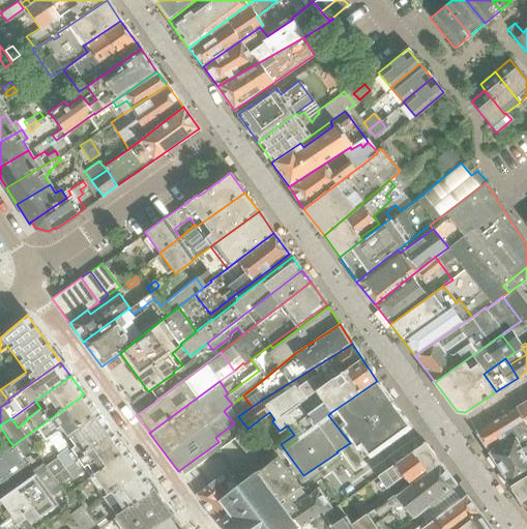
[(377,381),(331,412),(366,461),(370,458),(410,428),(398,409),(377,381)]
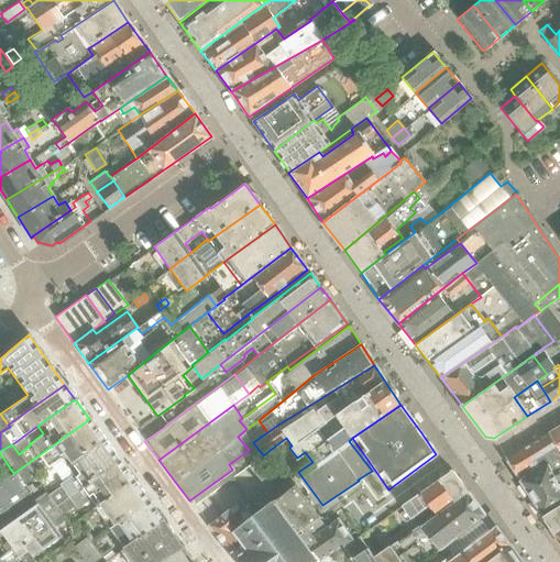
[(0,432),(10,427),(8,425),(0,414),(0,432)]
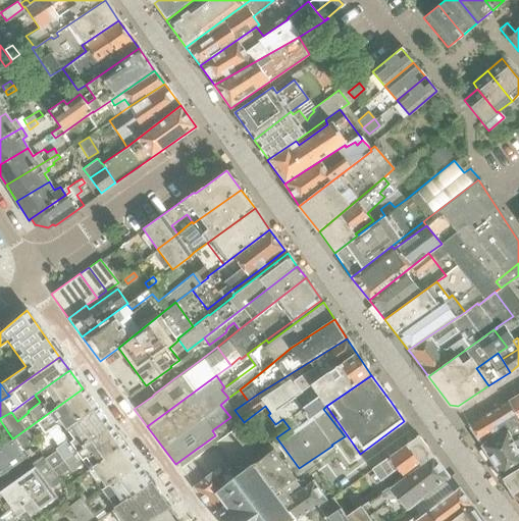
[(61,432),(96,407),(83,388),(14,437),(21,448),(32,440),(31,439),(42,430),(44,433),(55,424),(61,432)]
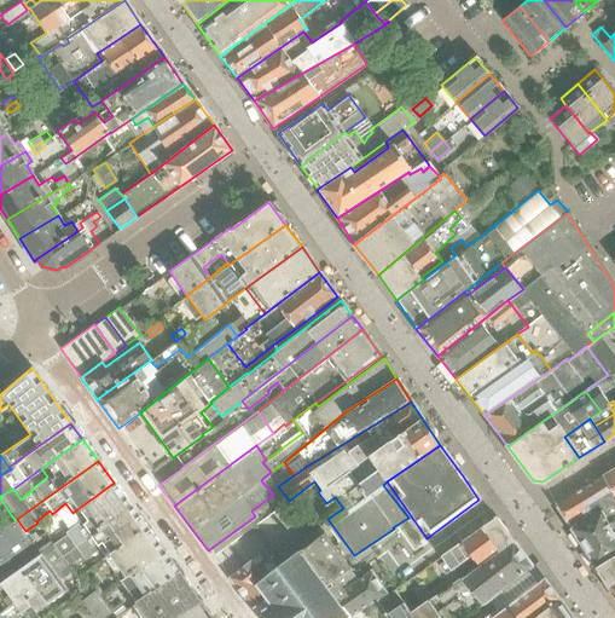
[(593,565),(614,550),(614,466),(553,504),(570,530),(593,565)]
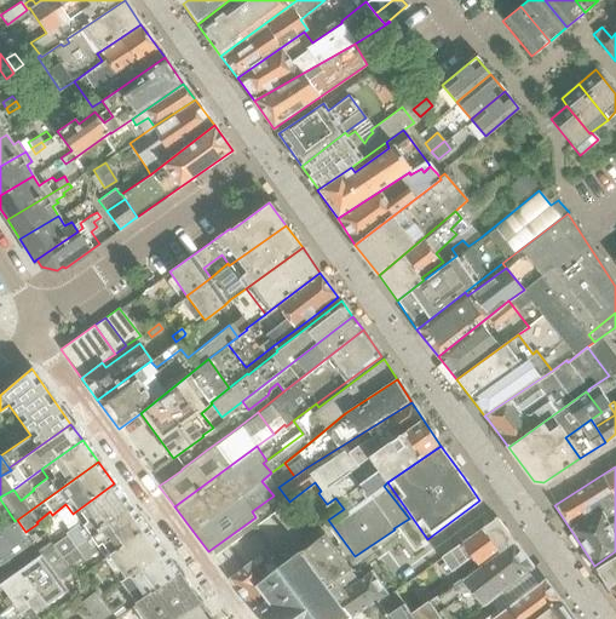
[(51,545),(59,556),(73,546),(130,505),(114,483),(73,514),(79,522),(64,533),(65,536),(51,545)]
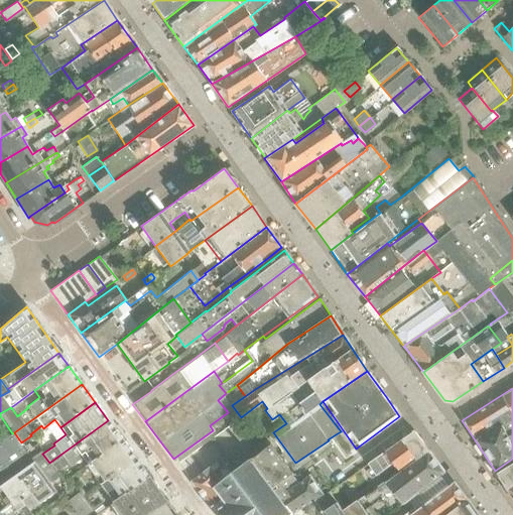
[(82,458),(87,465),(122,439),(108,420),(60,455),(70,466),(82,458)]
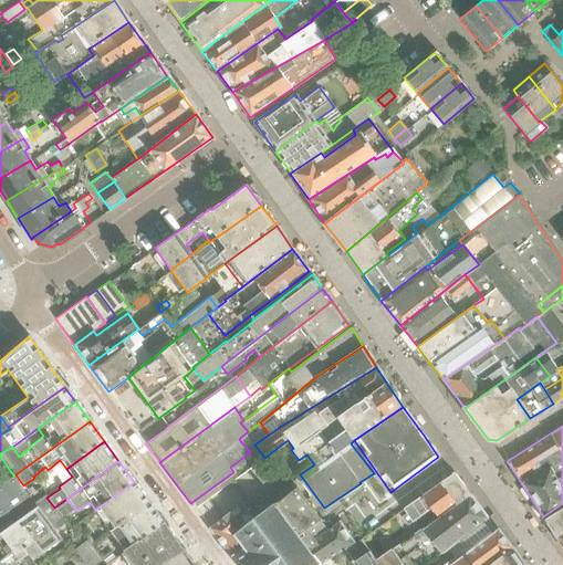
[(438,516),(469,494),(452,473),(451,474),(451,473),(440,481),(439,481),(420,497),(419,495),(403,508),(412,521),(430,508),(438,516)]
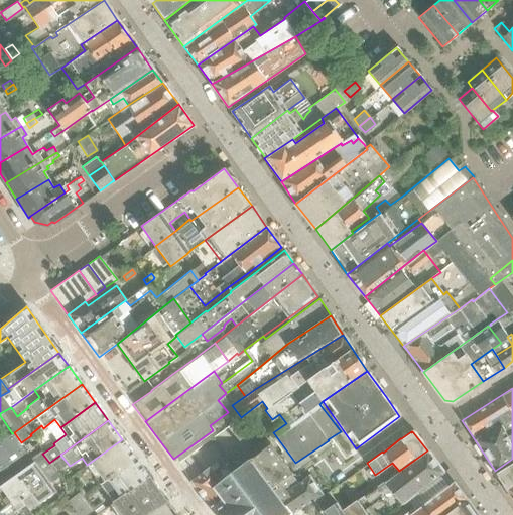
[(14,432),(12,433),(0,441),(0,469),(27,449),(21,442),(14,432)]
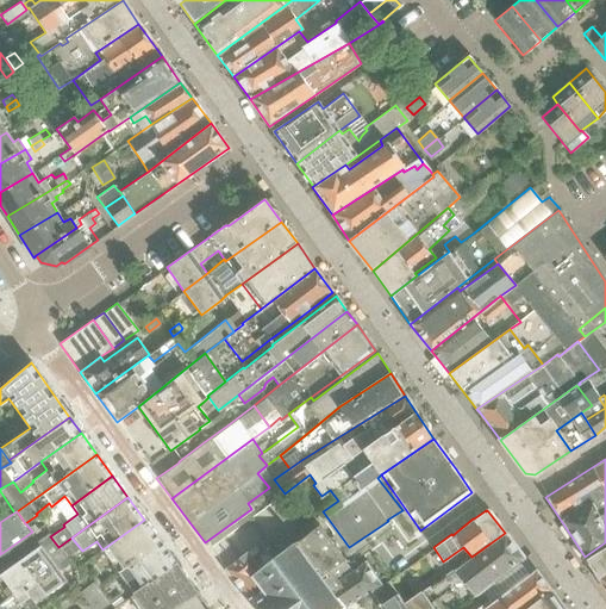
[(144,520),(102,550),(118,571),(160,541),(144,520)]
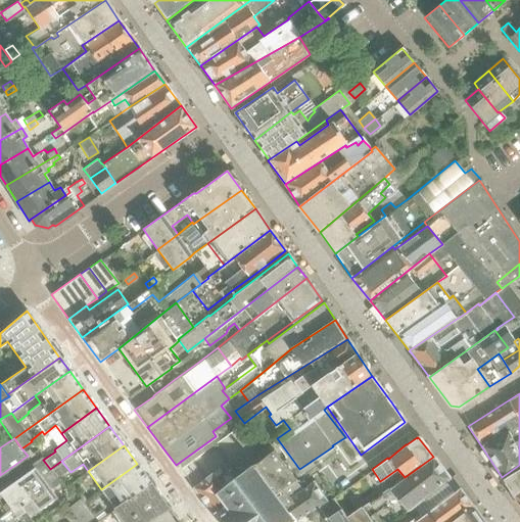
[(317,508),(327,501),(313,480),(289,496),(283,489),(295,479),(274,449),(253,465),(295,521),(296,520),(311,511),(317,508)]
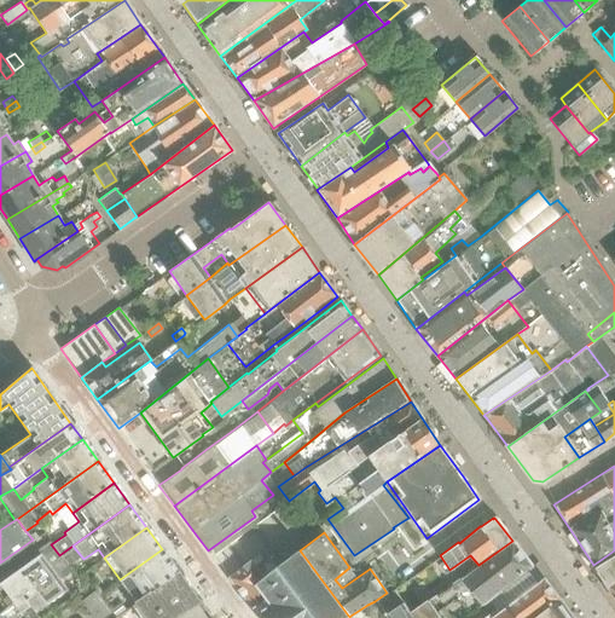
[(251,608),(265,598),(254,583),(300,550),(290,537),(272,552),(267,547),(257,554),(261,558),(254,562),(250,559),(227,577),(250,610),(251,608)]
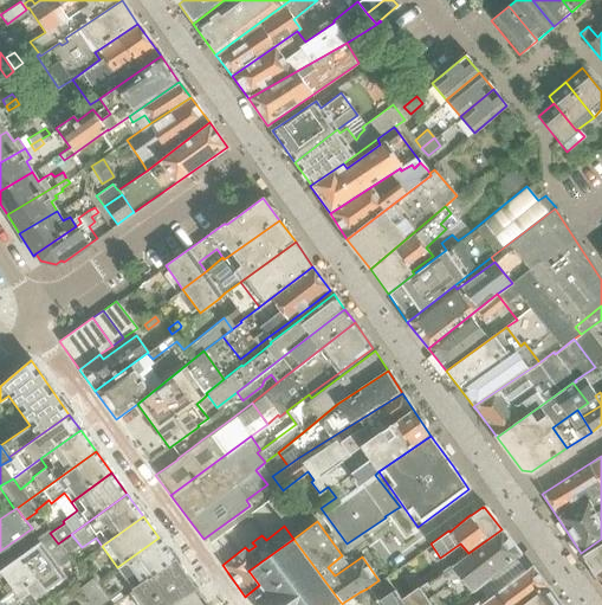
[(424,583),(418,586),(431,604),(437,604),(439,604),(433,593),(446,585),(458,600),(471,592),(487,579),(490,583),(516,561),(516,562),(519,562),(522,561),(522,558),(520,557),(517,555),(519,554),(502,529),(468,553),(465,555),(461,553),(454,558),(457,560),(451,564),(441,570),(424,583)]
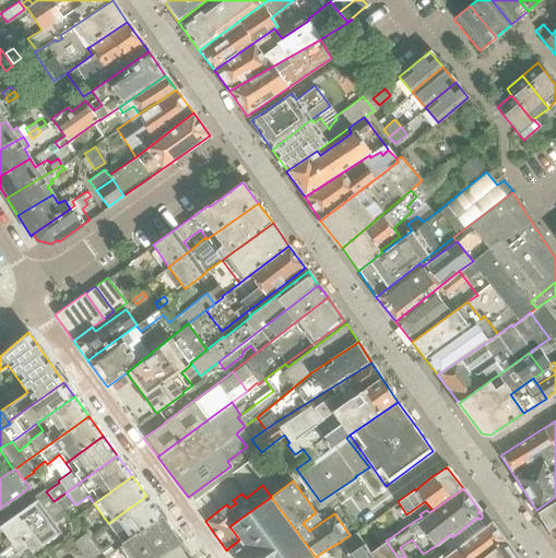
[(67,493),(54,501),(59,510),(72,501),(67,493)]
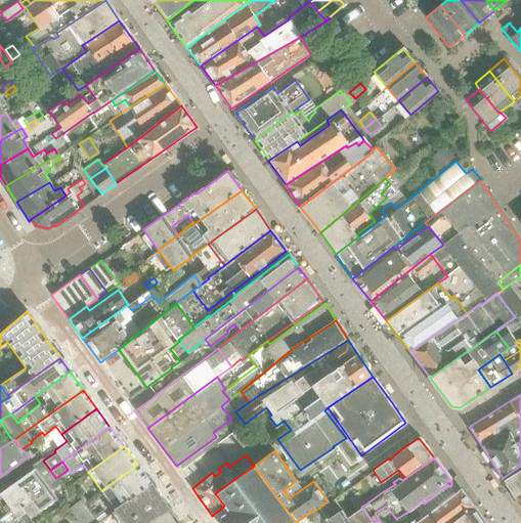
[(112,512),(112,513),(152,484),(137,465),(101,490),(94,495),(99,503),(107,497),(115,509),(112,512)]
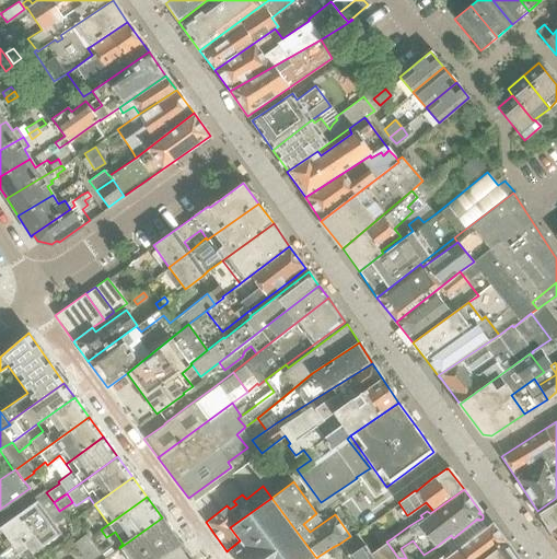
[(315,558),(316,558),(271,498),(230,527),(240,540),(228,550),(234,558),(315,558)]
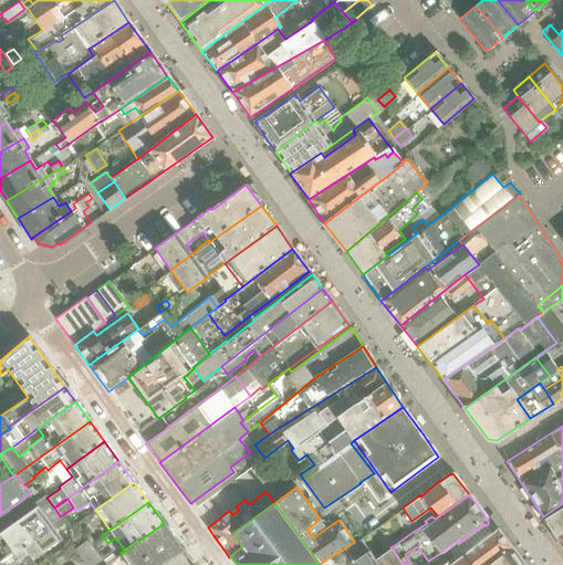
[(555,537),(562,533),(562,503),(543,516),(541,518),(555,537)]
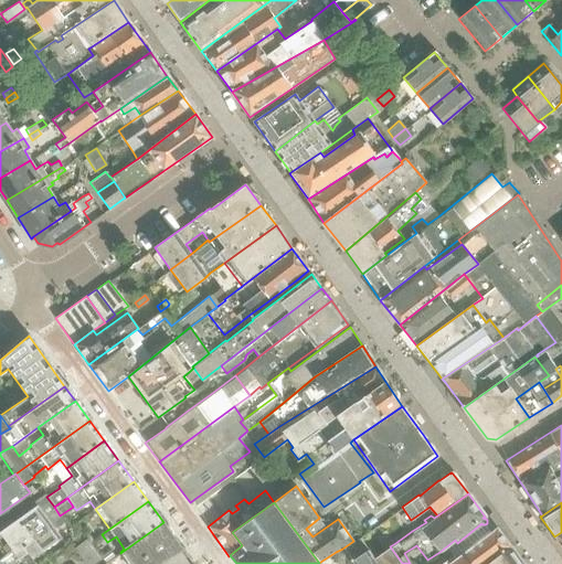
[(17,521),(40,553),(43,551),(42,550),(61,536),(53,525),(46,518),(38,506),(36,506),(17,521)]
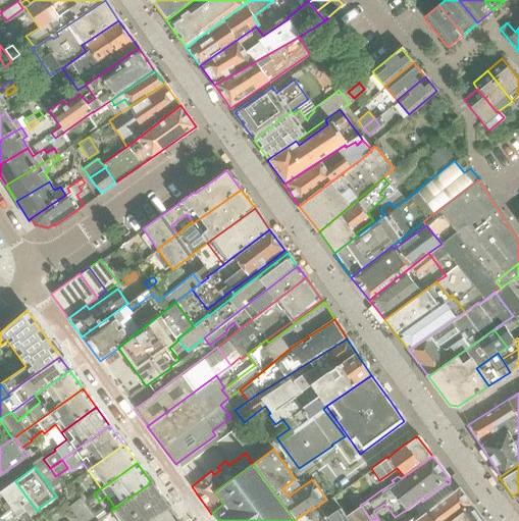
[(32,520),(30,516),(37,511),(15,481),(0,492),(12,509),(6,514),(11,520),(32,520)]
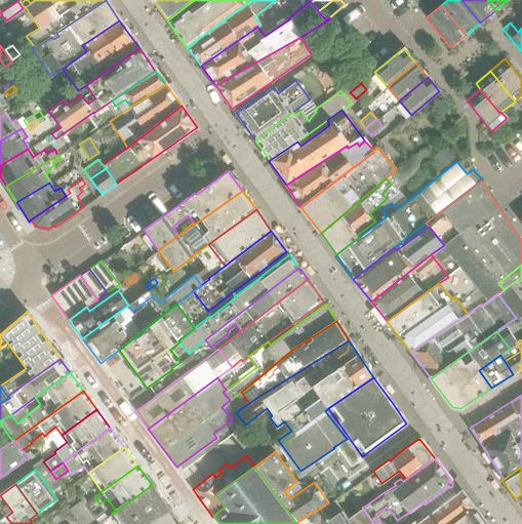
[(76,494),(71,486),(70,485),(65,489),(71,497),(76,494)]
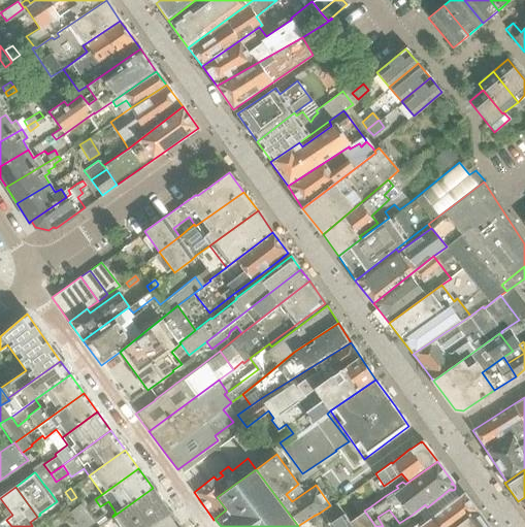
[(120,526),(143,526),(168,511),(153,488),(112,517),(120,526)]
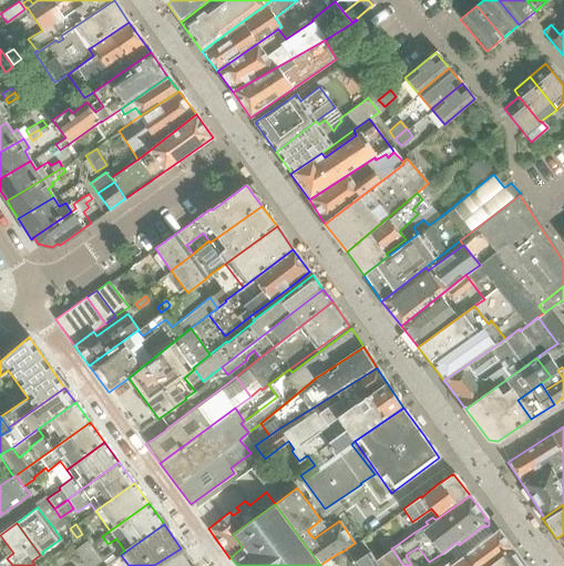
[(488,565),(512,549),(498,530),(496,528),(464,553),(465,555),(457,562),(453,558),(443,565),(488,565)]
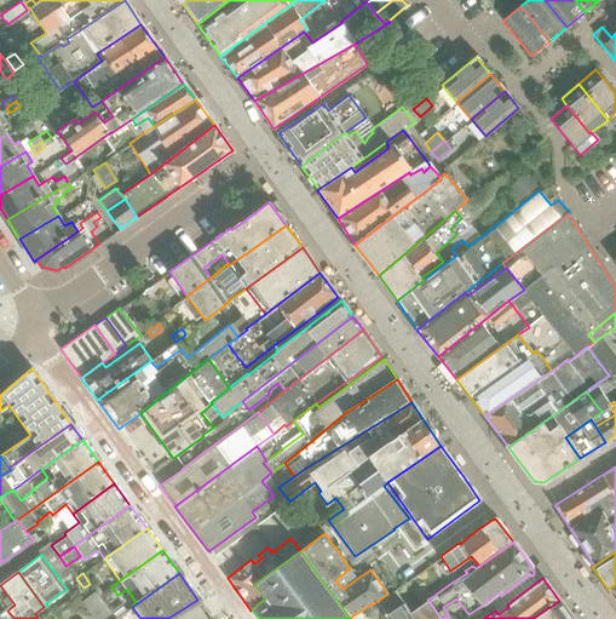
[(101,618),(110,613),(109,611),(98,596),(95,590),(80,601),(92,618),(101,618)]
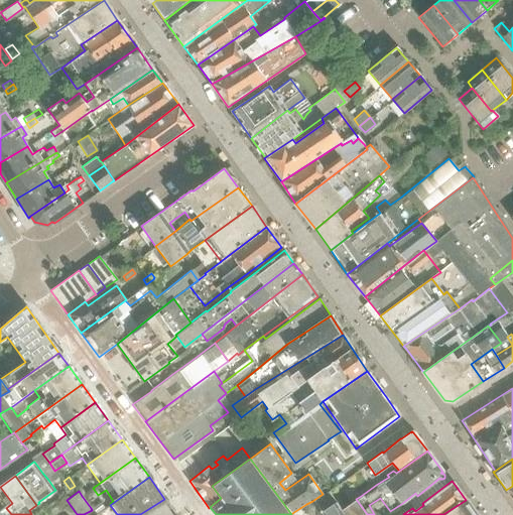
[(82,496),(91,508),(96,505),(92,501),(95,499),(90,491),(82,496)]
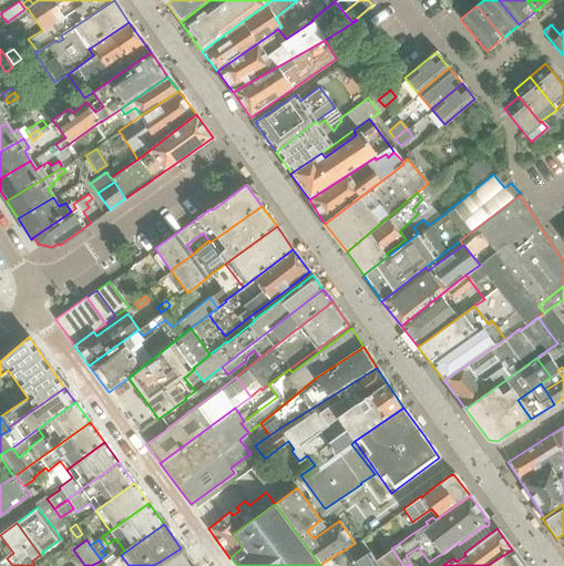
[(379,565),(375,559),(360,539),(355,543),(344,551),(351,561),(355,565),(379,565)]
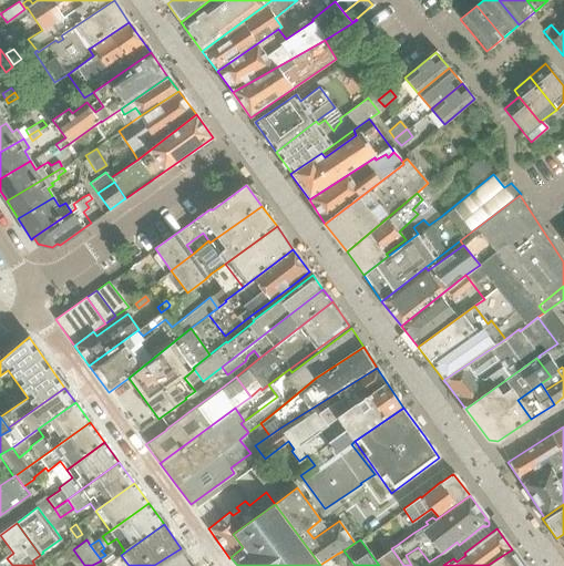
[(184,565),(191,562),(181,548),(154,565),(184,565)]
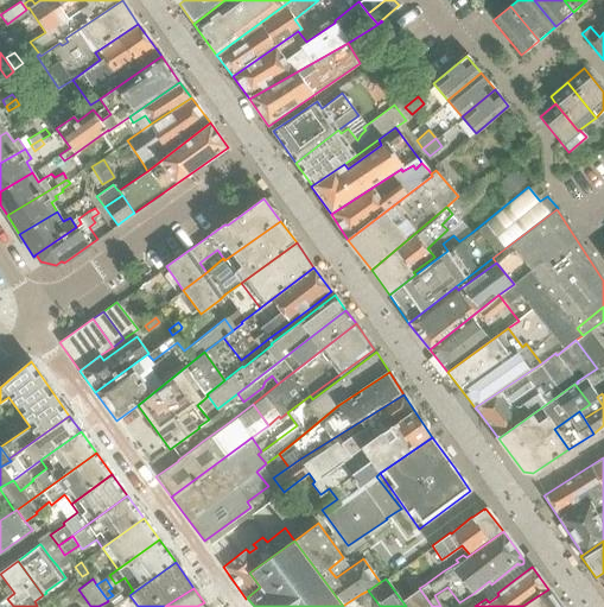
[(432,606),(419,588),(401,600),(406,606),(432,606)]
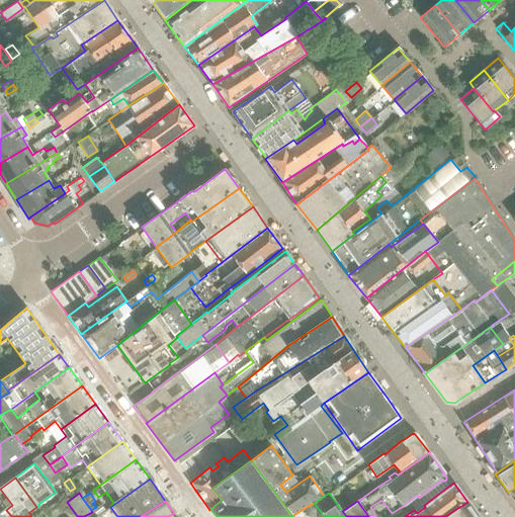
[(478,516),(467,502),(445,516),(478,516)]
